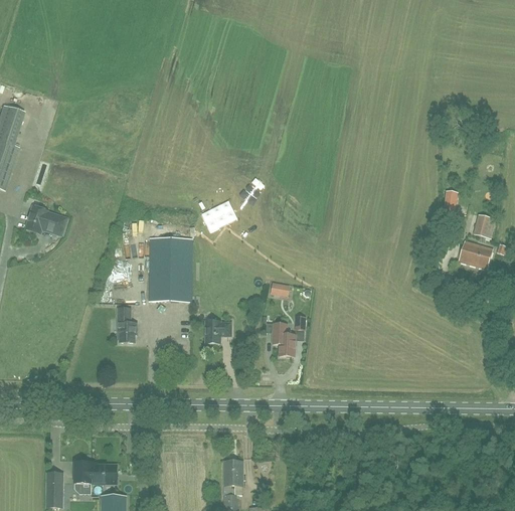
[(0,115),(0,186),(5,188),(19,145),(14,144),(25,110),(4,104),(0,115)]
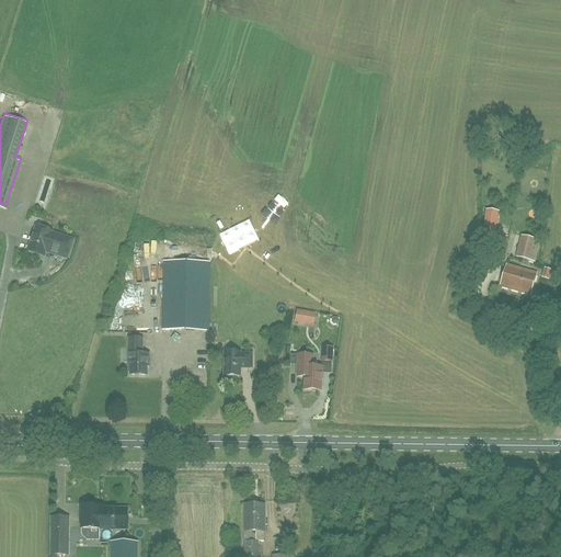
[(482,236),(494,238),(496,218),(484,217),(482,236)]
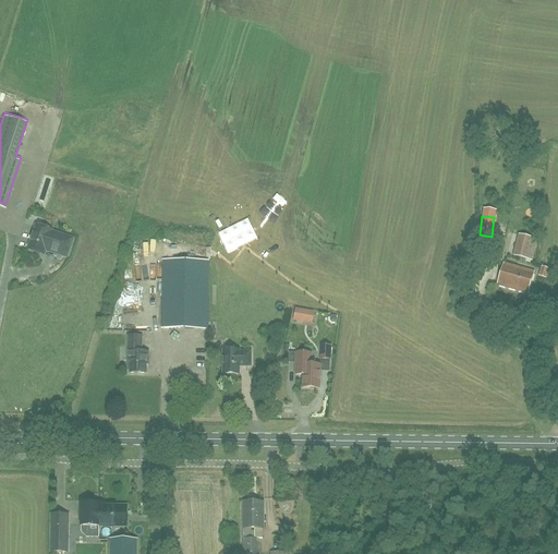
[(36,221),(28,245),(44,251),(46,245),(67,253),(73,235),(51,228),(51,227),(36,221)]
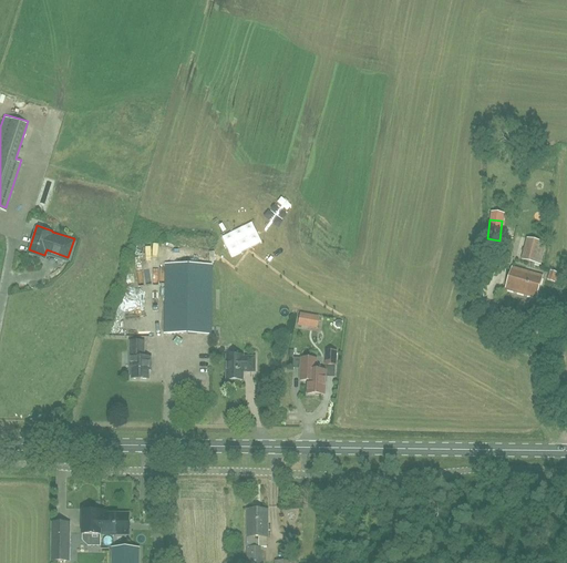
[(519,254),(535,258),(542,237),(526,233),(519,254)]
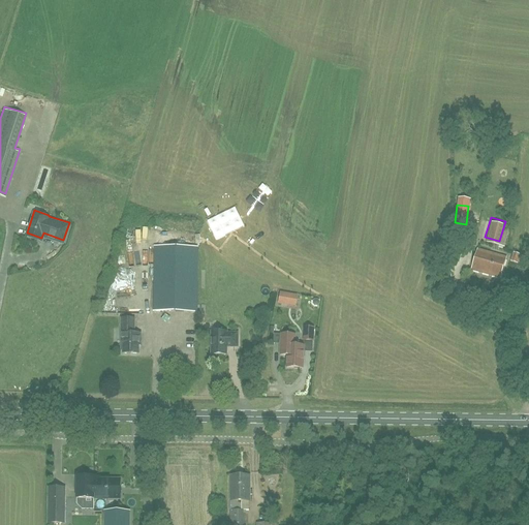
[(196,308),(197,244),(154,243),(153,308),(196,308)]
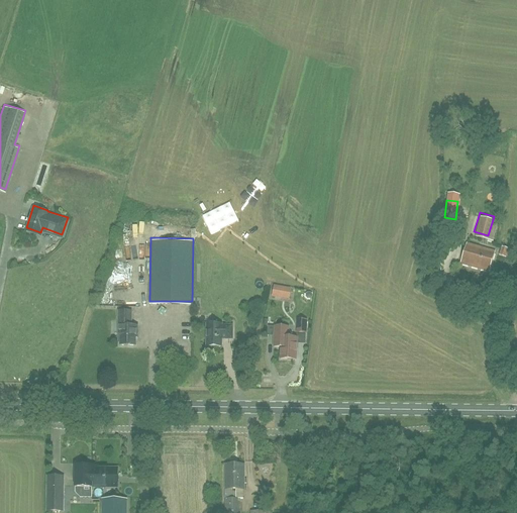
[(494,247),(466,240),(460,260),(488,268),(494,247)]
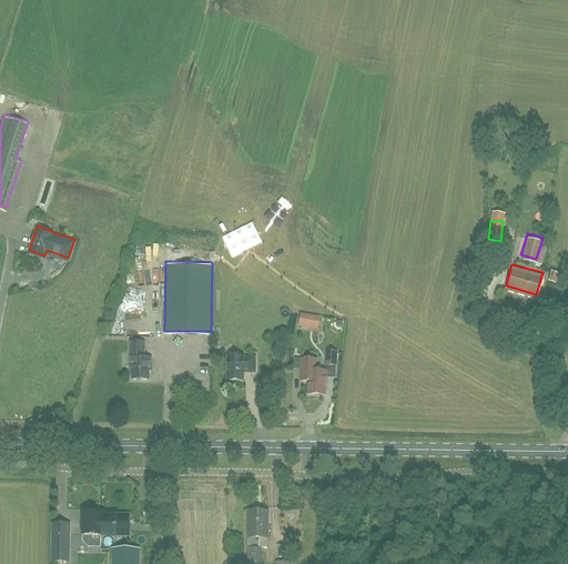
[(558,269),(550,267),(548,275),(555,278),(558,269)]
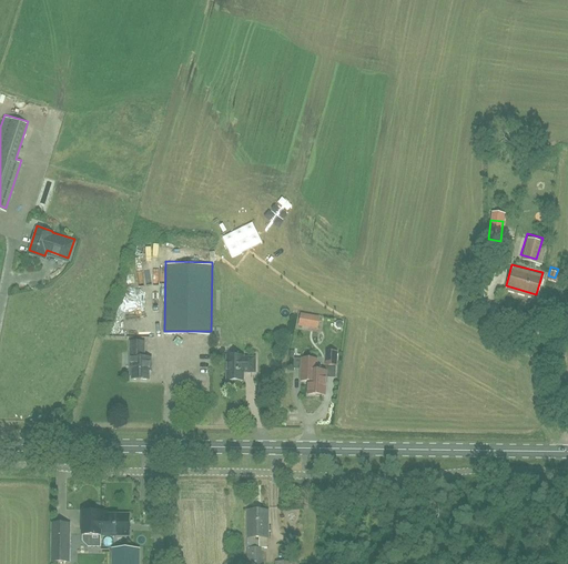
[(298,323),(306,324),(308,312),(301,311),(298,323)]
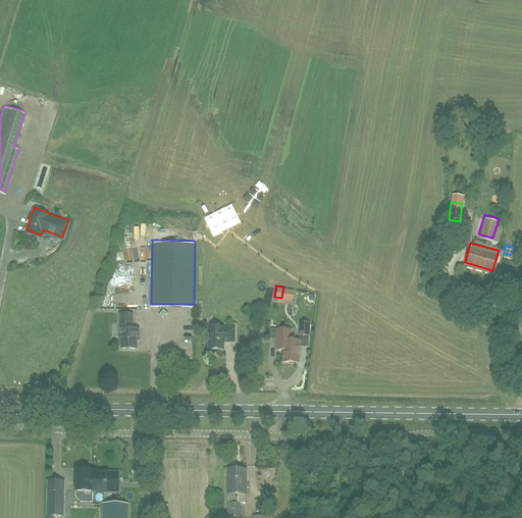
[(139,338),(139,325),(133,325),(133,311),(120,311),(119,332),(121,332),(121,346),(137,346),(137,338),(139,338)]
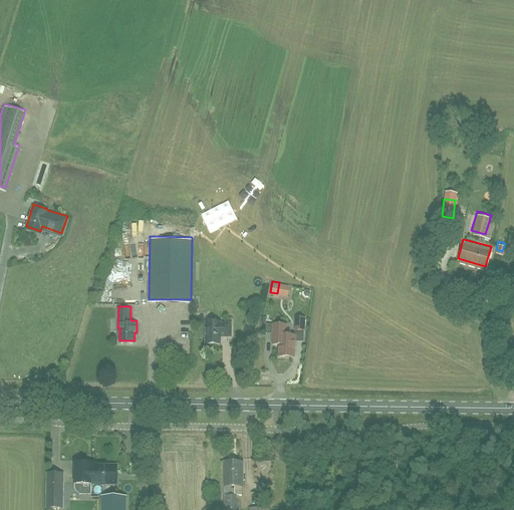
[(294,327),(303,328),(304,315),(295,314),(294,327)]
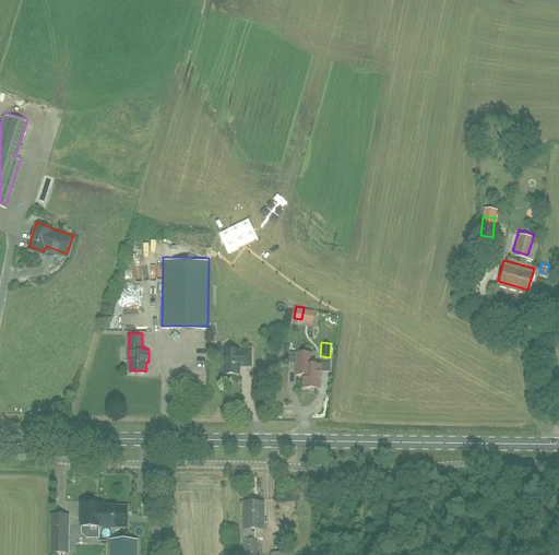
[(251,349),(239,349),(239,347),(224,347),(223,372),(239,372),(239,363),(251,363),(251,349)]
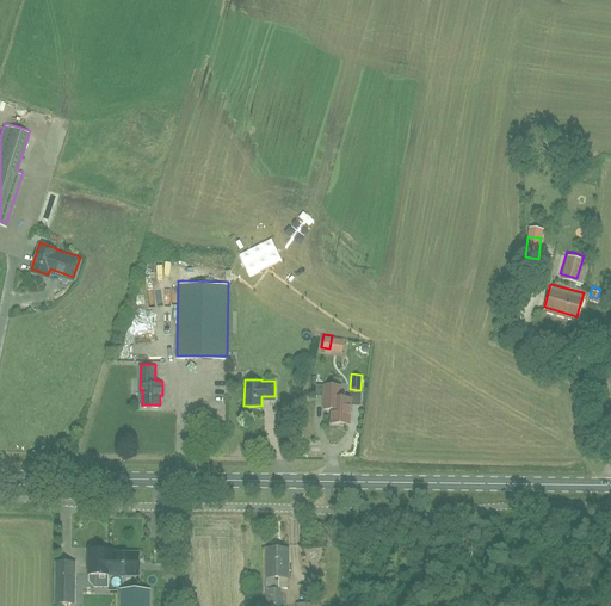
[(339,407),(339,395),(340,382),(325,382),(323,406),(332,406),(339,407)]
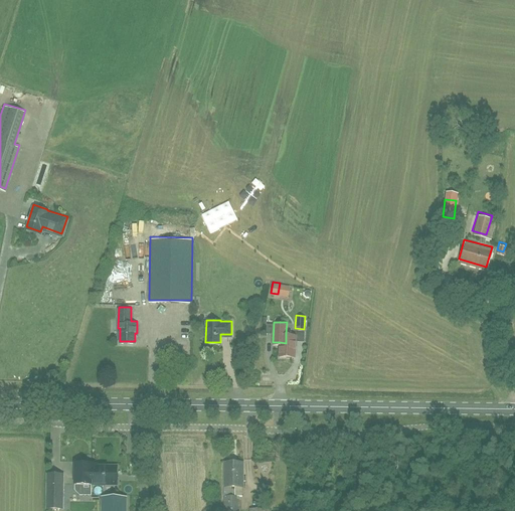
[(295,333),(286,333),(286,343),(280,342),(280,354),(294,355),(295,333)]
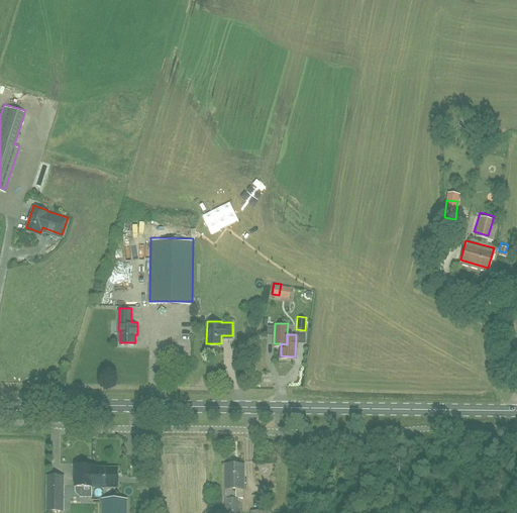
[(243,494),(243,487),(244,460),(225,460),(224,512),(239,512),(239,494),(243,494)]
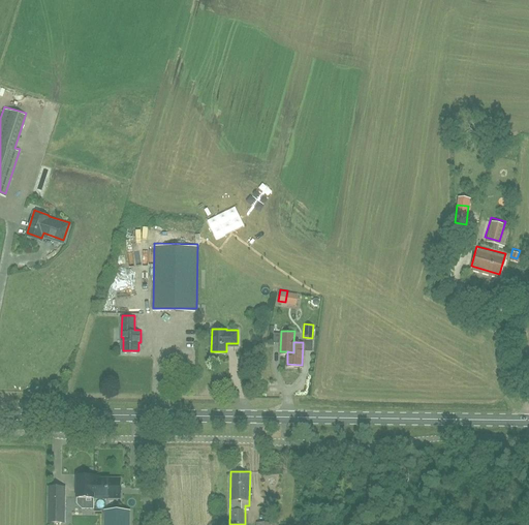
[(94,475),(94,473),(76,473),(76,495),(94,495),(94,494),(120,494),(120,475),(94,475)]
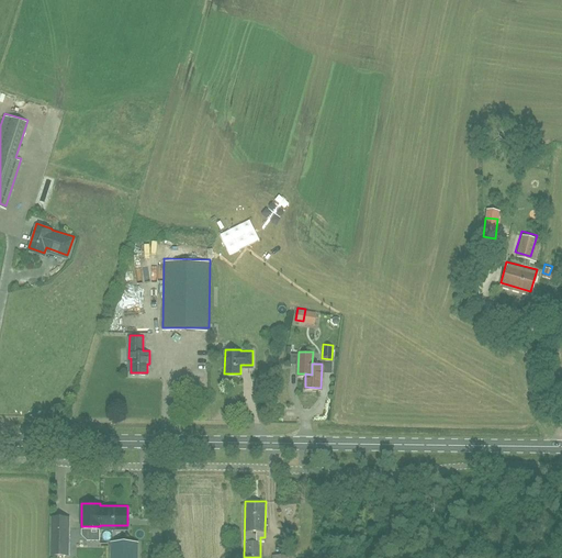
[(52,514),(52,525),(52,553),(68,553),(68,514),(52,514)]
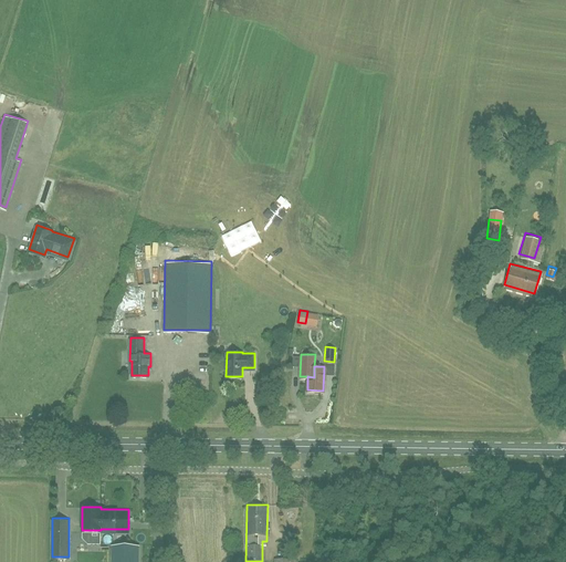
[(112,543),(112,549),(111,561),(138,561),(139,544),(112,543)]
